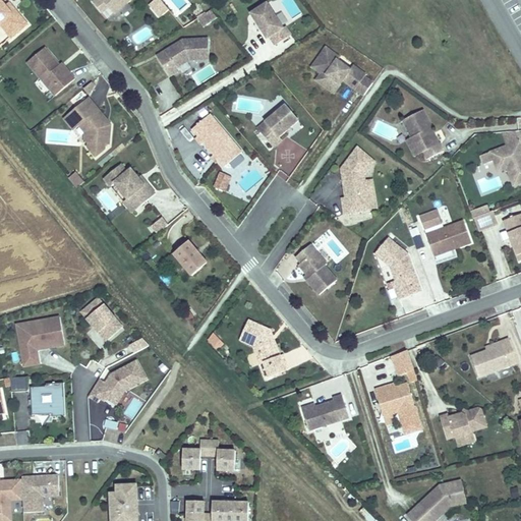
[(10,10),(6,5),(1,0),(0,0),(0,23),(2,22),(14,36),(29,23),(14,7),(10,10)]
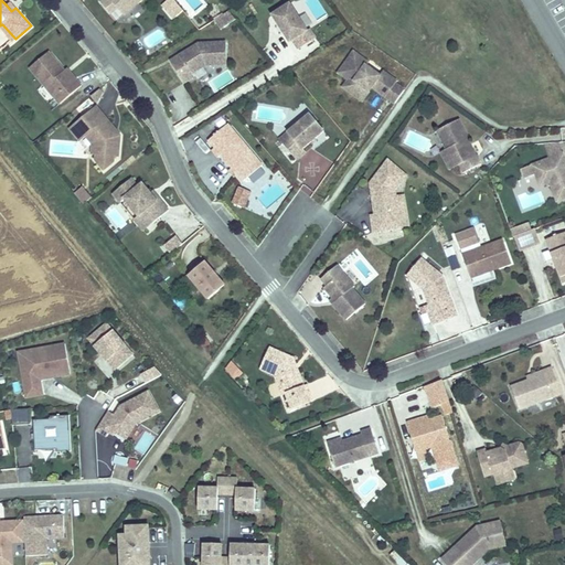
[(100,0),(99,2),(108,13),(116,8),(121,14),(138,0),(100,0)]
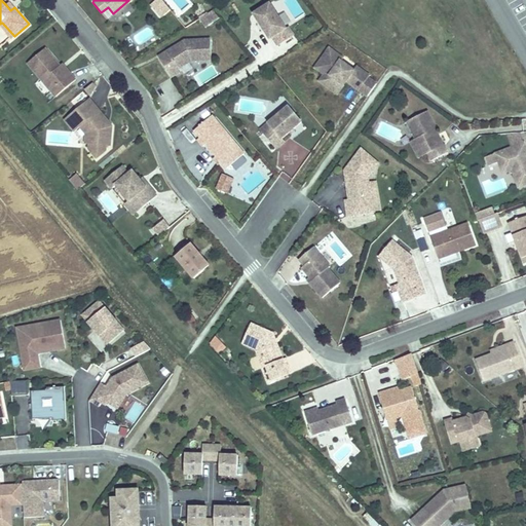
[(160,19),(171,10),(162,0),(155,0),(149,5),(160,19)]
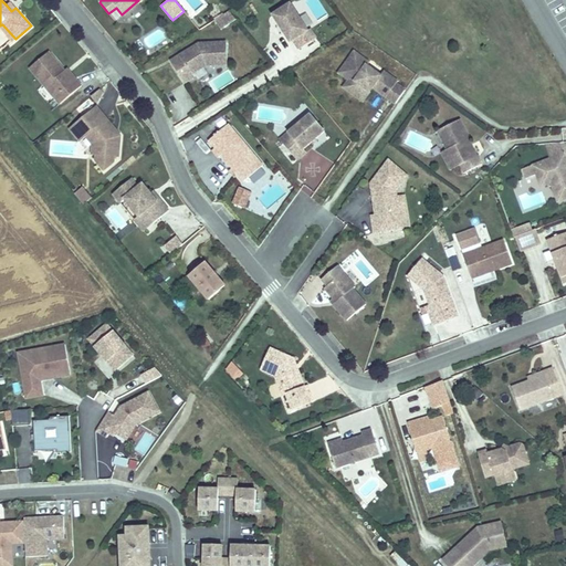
[(289,4),(271,16),(289,43),(291,42),(296,51),(314,40),(308,30),(306,32),(289,4)]
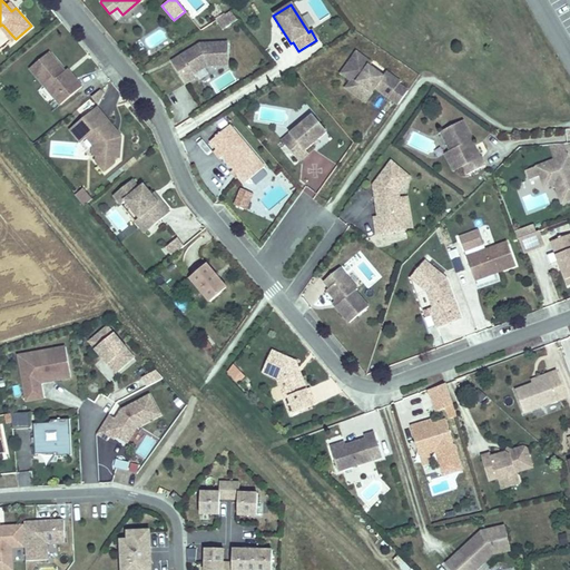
[(231,11),(216,20),(222,30),(237,19),(231,11)]
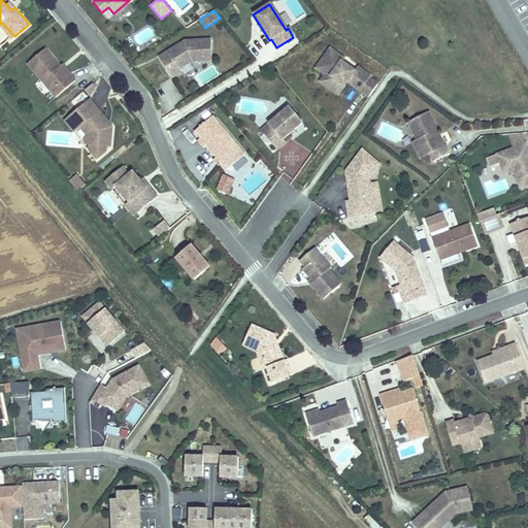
[(178,43),(157,57),(170,77),(178,72),(176,69),(190,61),(210,61),(209,39),(184,40),(183,41),(185,43),(180,46),(178,43)]
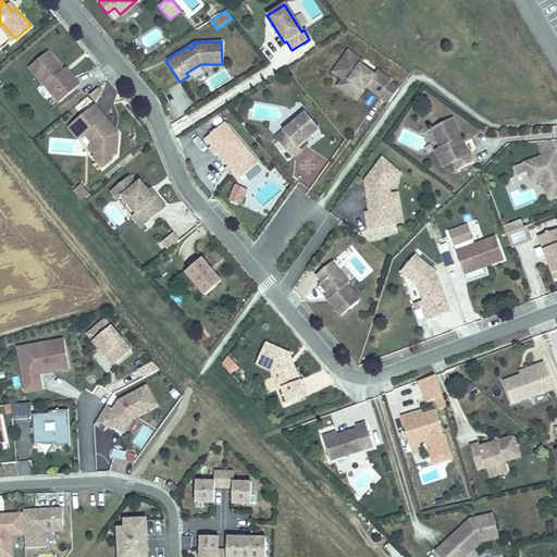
[(82,84),(76,77),(73,79),(64,69),(49,50),(29,66),(60,102),(82,84)]
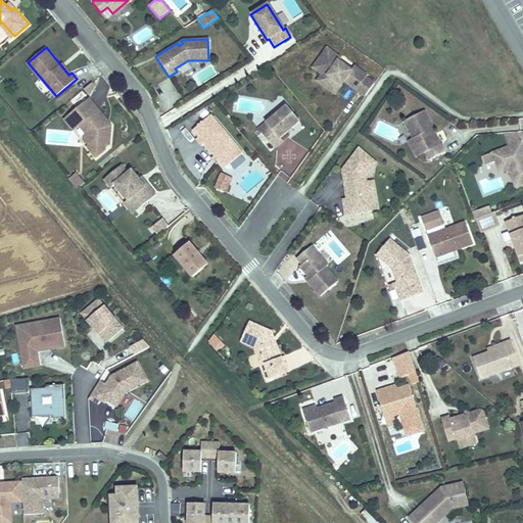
[(359,80),(360,78),(347,68),(344,73),(331,63),(334,60),(320,50),(308,66),(319,75),(321,73),(324,75),(315,86),(329,96),(338,82),(342,85),(341,86),(350,93),(359,80)]
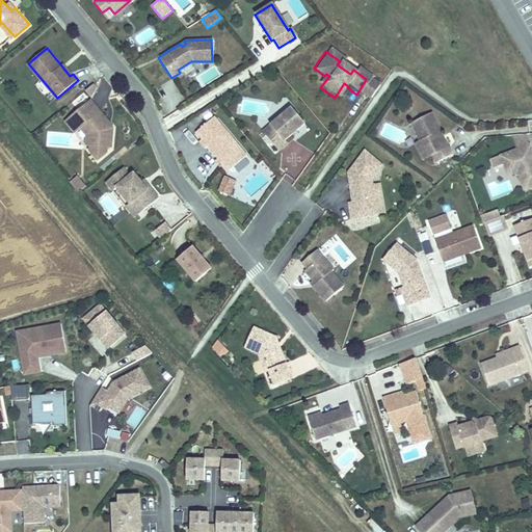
[(70,76),(73,74),(64,63),(61,65),(70,76)]
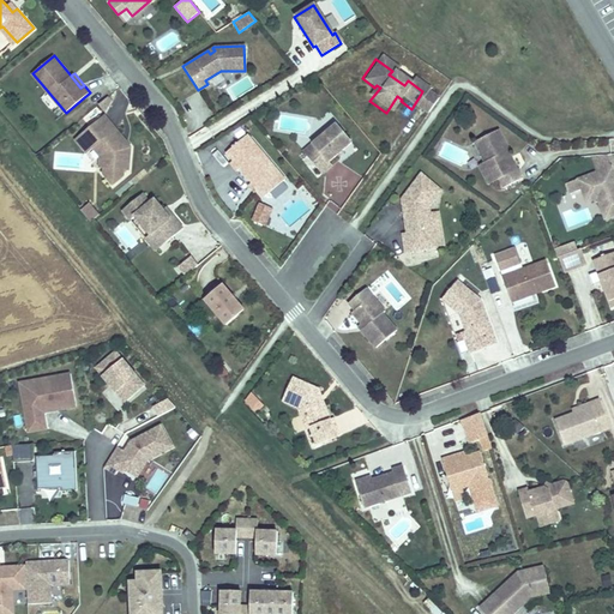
[(369,101),(380,88),(377,85),(374,88),(362,78),(360,82),(371,90),(365,97),(369,101)]
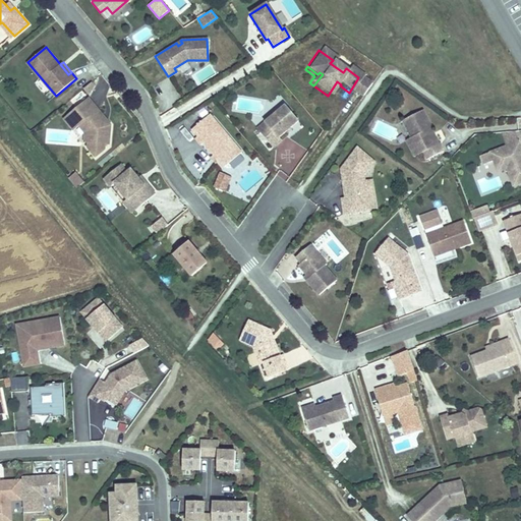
[(357,99),(365,85),(357,79),(349,93),(357,99)]
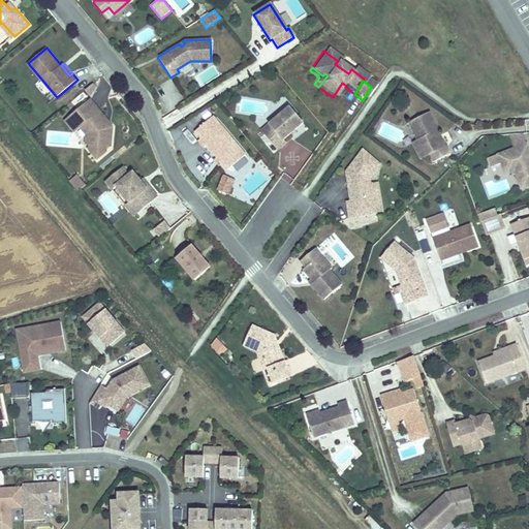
[(92,98),(81,109),(85,113),(78,119),(84,126),(90,133),(89,144),(93,144),(92,149),(100,157),(110,150),(111,145),(114,145),(116,125),(112,120),(110,122),(106,118),(109,116),(92,98)]
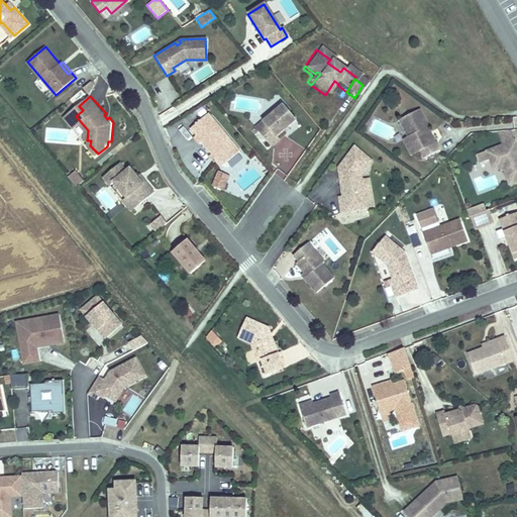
[(79,106),(66,116),(76,128),(82,123),(76,116),(83,110),(79,106)]
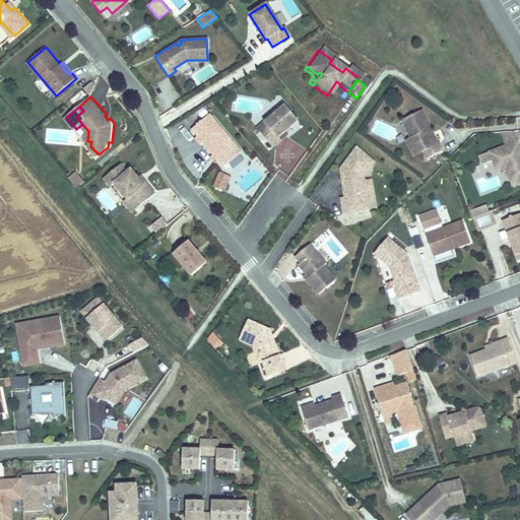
[(279,109),(253,132),(269,150),(276,143),(274,140),(293,124),(279,109)]
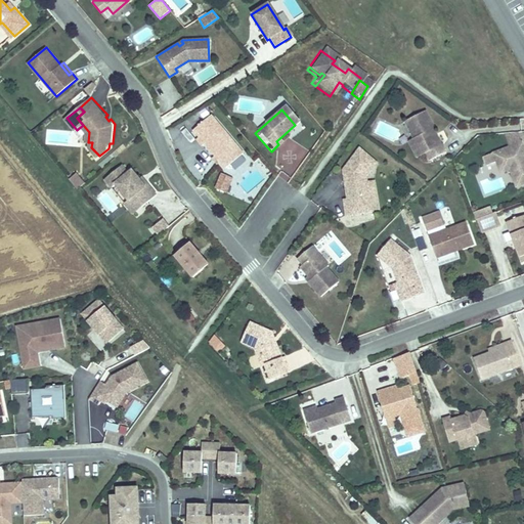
[(406,142),(415,159),(419,157),(423,164),(440,155),(436,147),(435,147),(431,139),(429,140),(428,137),(429,137),(427,132),(428,131),(419,114),(398,125),(406,141),(406,142)]
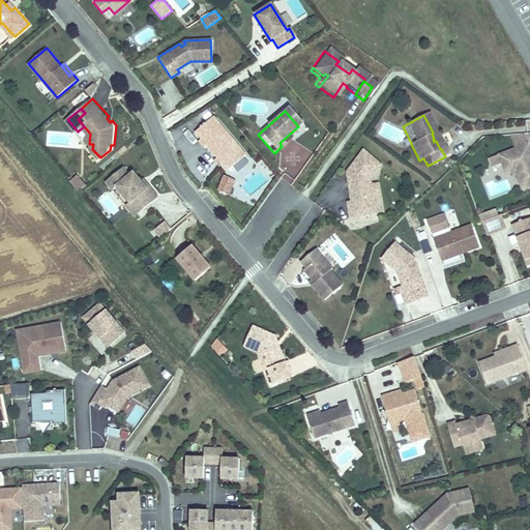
[(242,158),(215,128),(209,121),(192,136),(198,143),(196,145),(201,152),(204,150),(225,174),(242,158)]
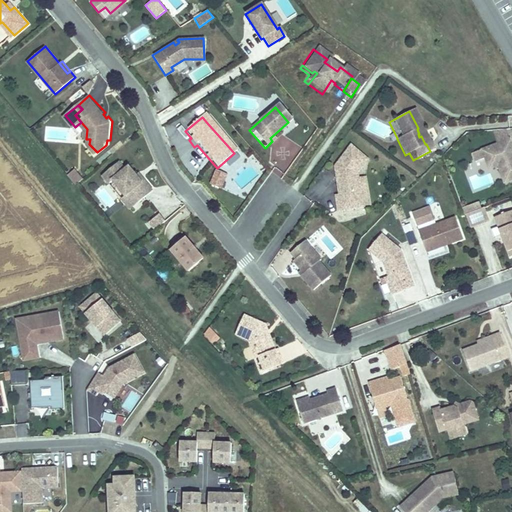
[(405,155),(397,139),(392,141),(401,157),(405,155)]
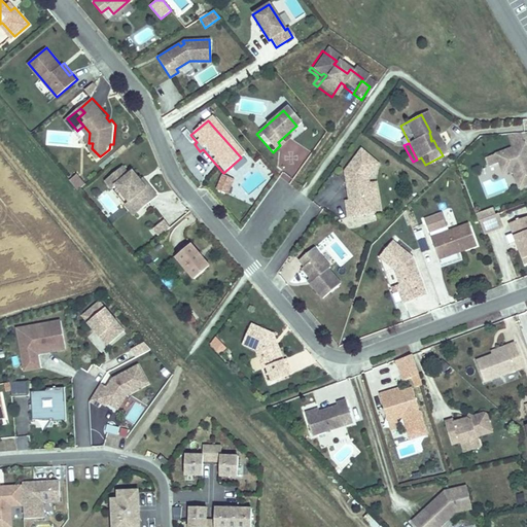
[(526,165),(524,166),(522,162),(525,161),(519,145),(490,156),(493,165),(498,176),(506,172),(514,189),(526,184),(526,165)]
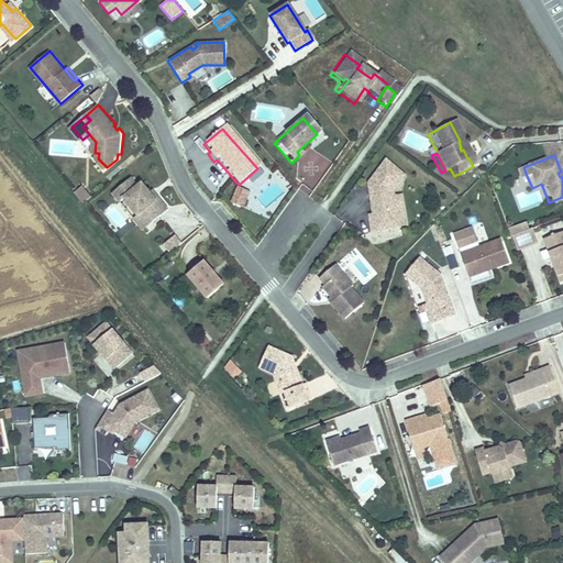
[(367,232),(387,229),(385,212),(393,211),(389,191),(400,176),(381,162),(364,185),(367,188),(367,192),(365,194),(368,214),(364,216),(367,232)]
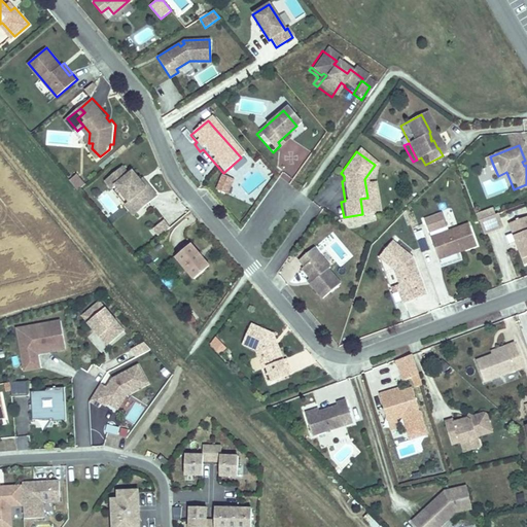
[(493,165),(490,156),(480,160),(483,169),(493,165)]
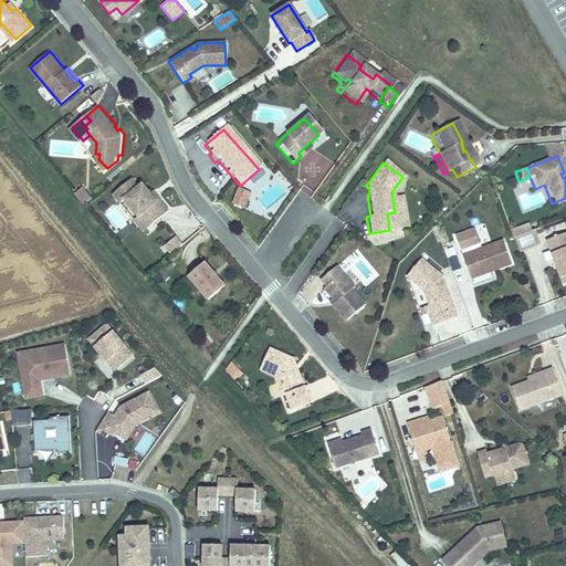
[(166,211),(156,200),(154,202),(147,195),(138,185),(134,188),(127,180),(108,196),(116,205),(121,201),(135,219),(140,213),(150,224),(166,211)]
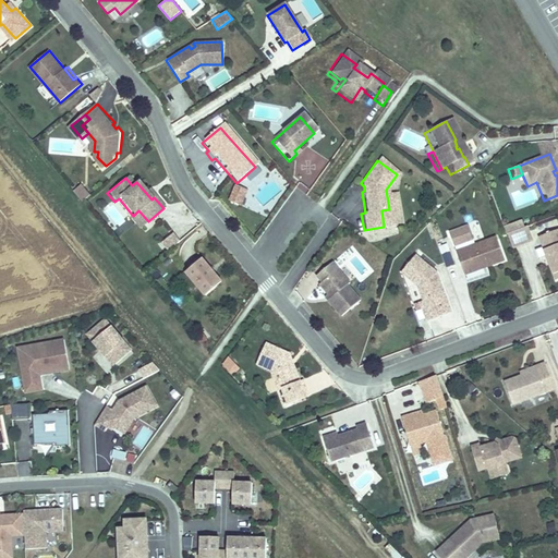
[(94,193),(84,183),(77,189),(86,199),(94,193)]
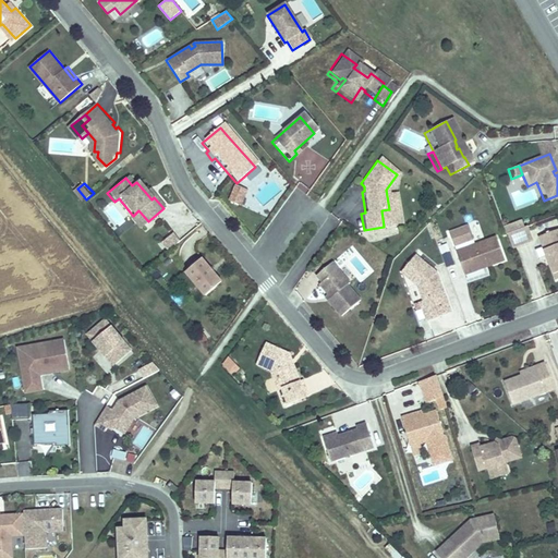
[(154,197),(147,190),(145,192),(152,199),(154,197)]
